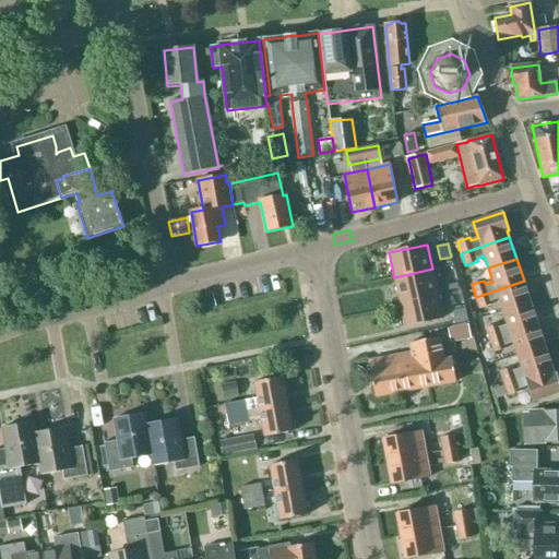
[(438,294),(432,269),(394,277),(400,301),(438,294)]
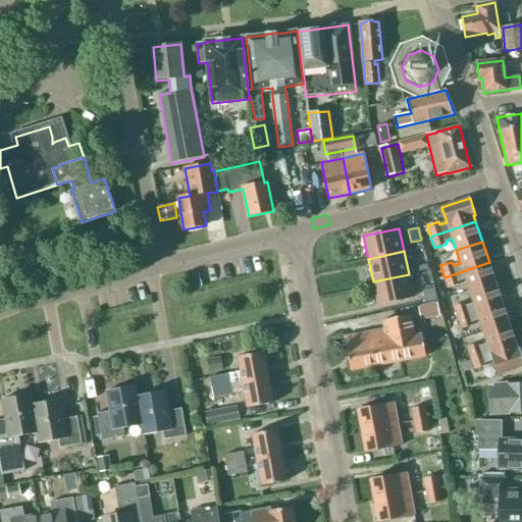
[(470,292),(496,282),(489,262),(445,277),(449,289),(460,284),(459,281),(466,279),(470,292)]
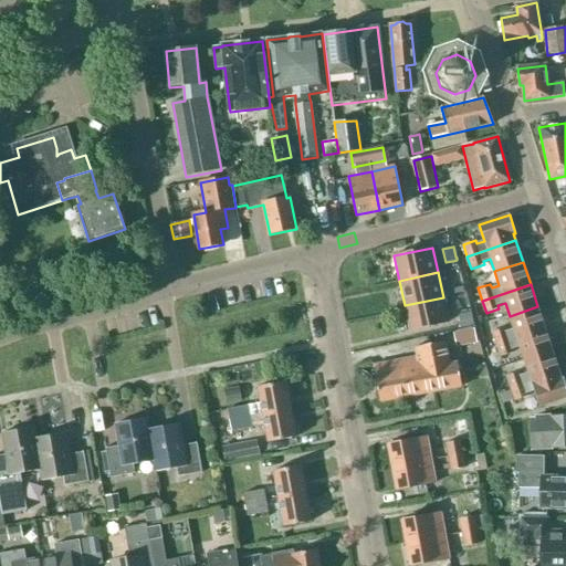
[(410,331),(449,323),(443,297),(405,305),(410,331)]
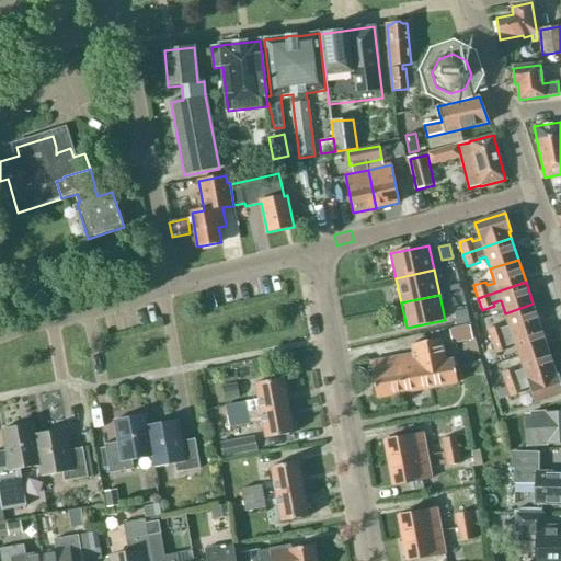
[(492,342),(540,325),(533,304),(505,313),(510,327),(502,329),(501,325),(488,329),(492,342)]
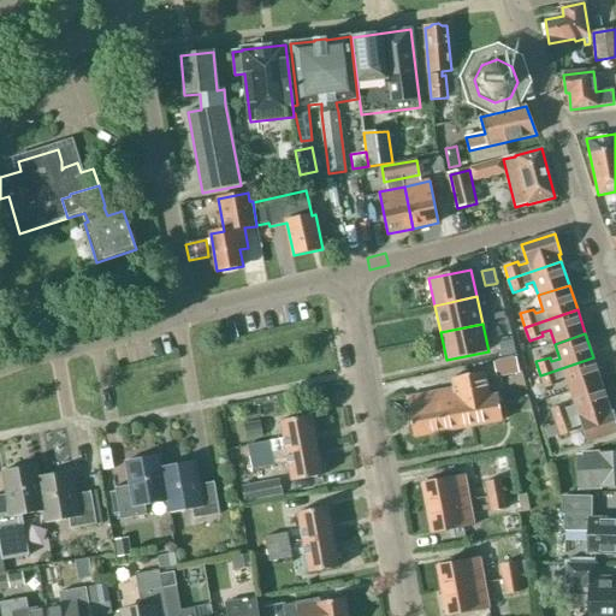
[(509,341),(498,343),(502,357),(514,355),(515,354),(515,353),(513,339),(509,341)]
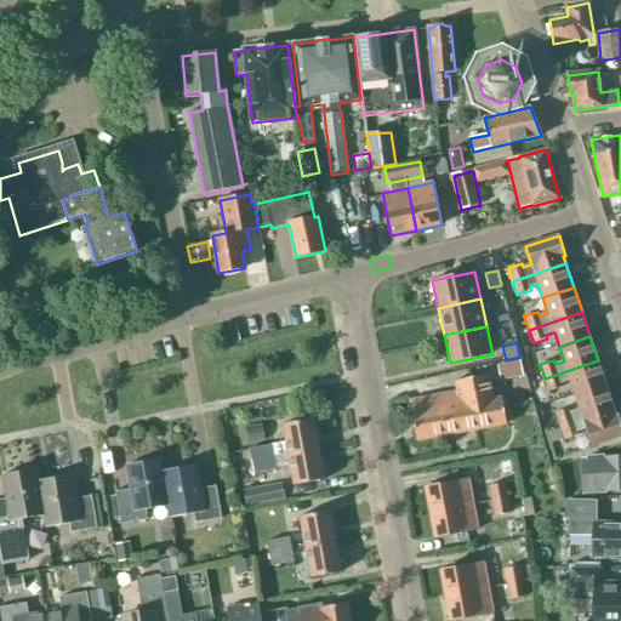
[(575,394),(605,385),(598,360),(545,379),(550,392),(563,387),(562,383),(570,381),(575,394)]
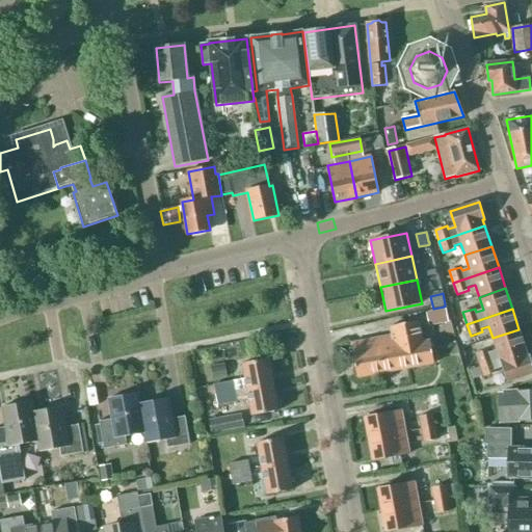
[(429,326),(449,323),(447,310),(426,313),(429,326)]
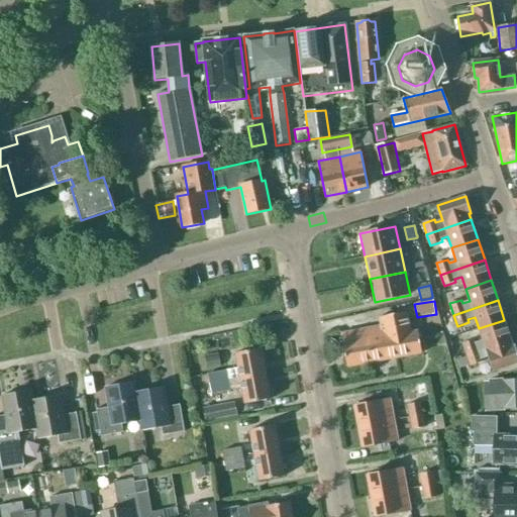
[(393,315),(397,337),(393,338),(397,358),(421,353),(417,332),(411,333),(407,312),(393,315)]
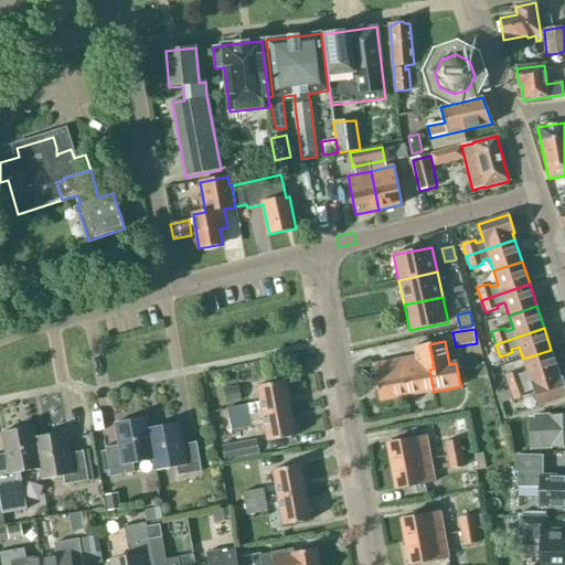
[(429,370),(434,369),(429,344),(414,347),(415,356),(401,360),(407,396),(434,392),(429,370)]
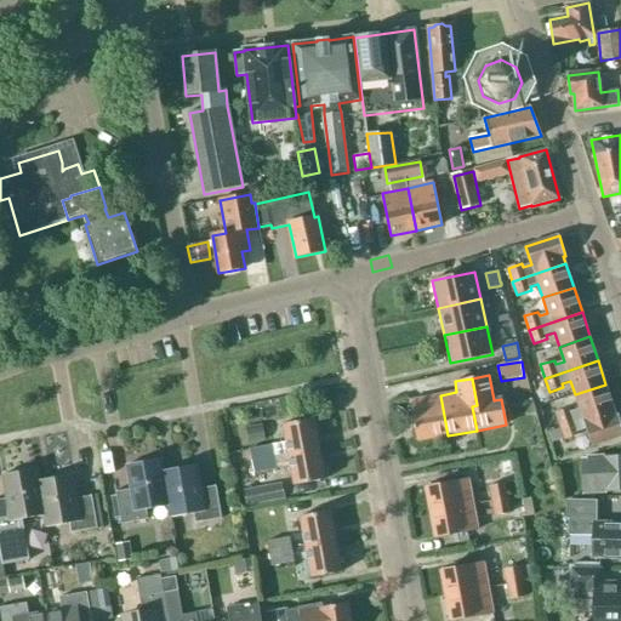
[(562,426),(614,409),(605,385),(575,394),(580,409),(571,412),(570,409),(557,412),(562,426)]
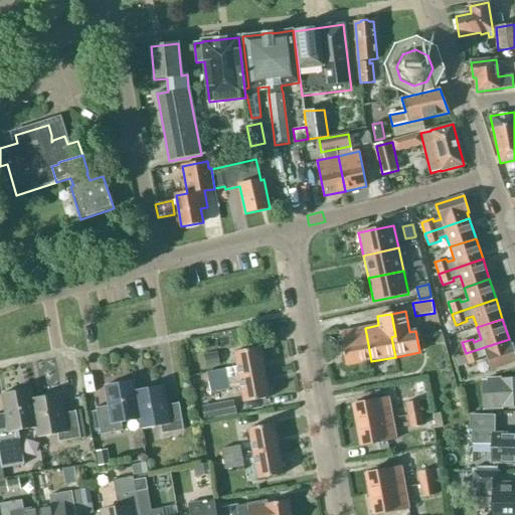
[(346,366),(371,361),(365,328),(339,332),(346,366)]
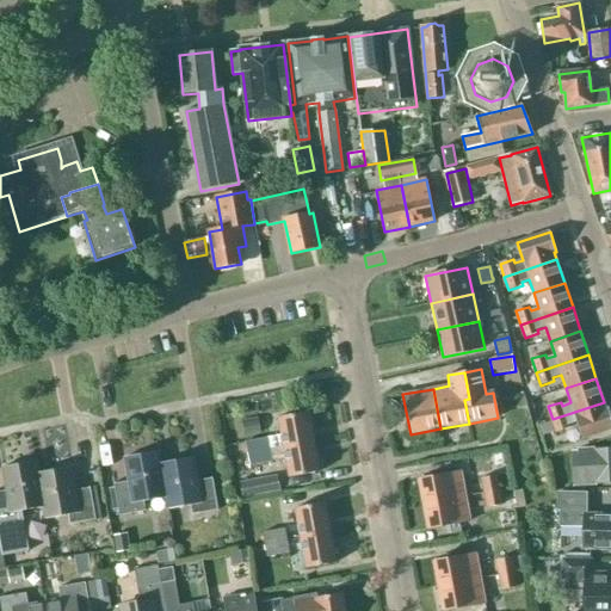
[(606,409),(604,402),(553,419),(553,420),(555,429),(556,431),(556,433),(571,429),(569,425),(576,423),(582,439),(610,430),(610,415),(609,408),(606,409)]
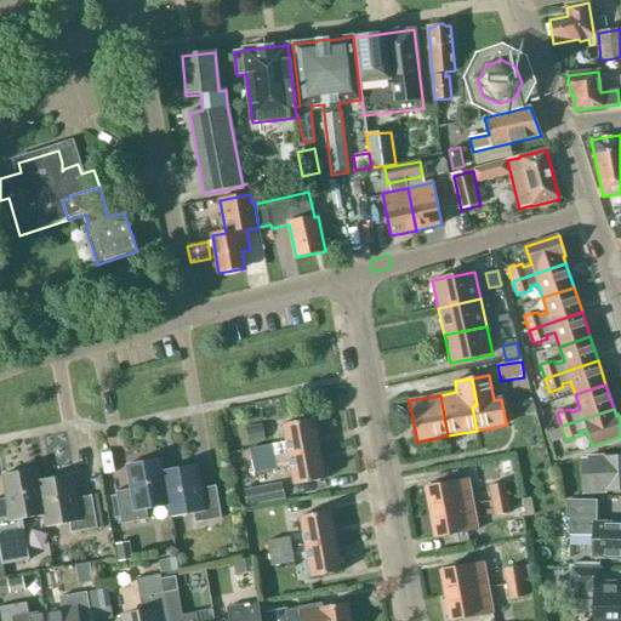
[(314,419),(283,425),(286,443),(272,445),(250,450),(252,462),(319,449),(314,419)]
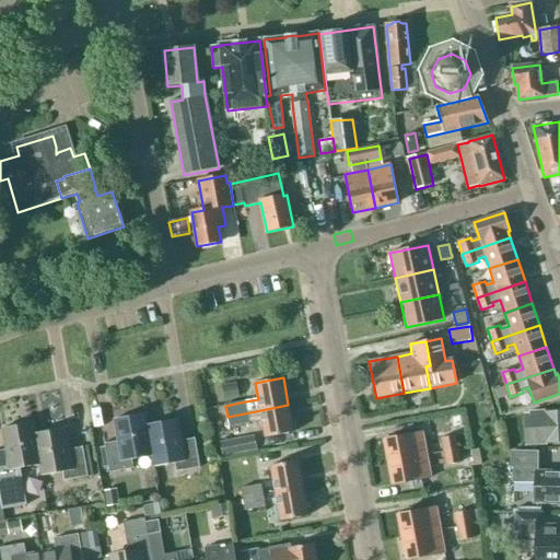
[(235,383),(221,386),(222,394),(223,399),(238,397),(236,383),(235,383)]
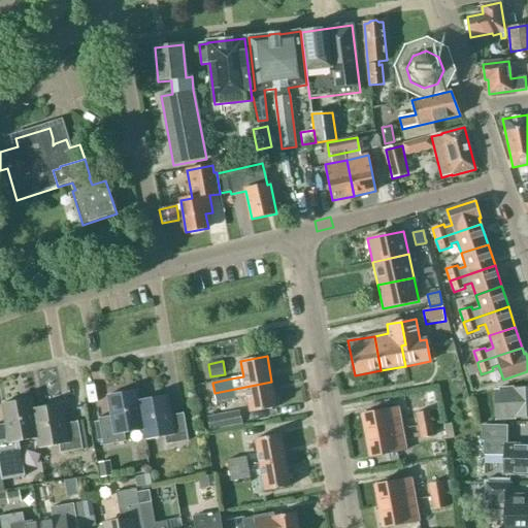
[(477,363),(466,367),(469,376),(481,372),(480,370),(477,363)]
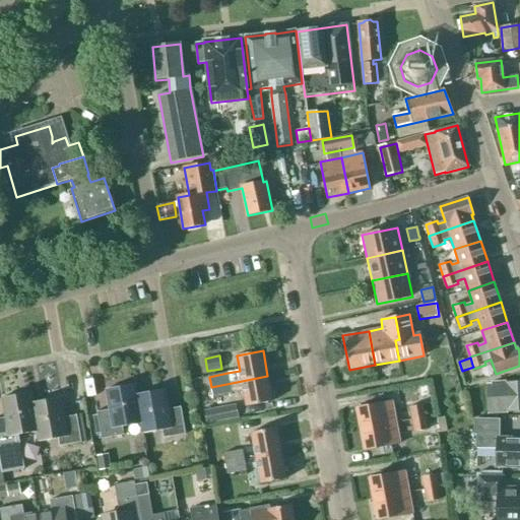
[(213,397),(232,393),(244,391),(246,406),(272,401),(267,376),(211,387),(213,397)]
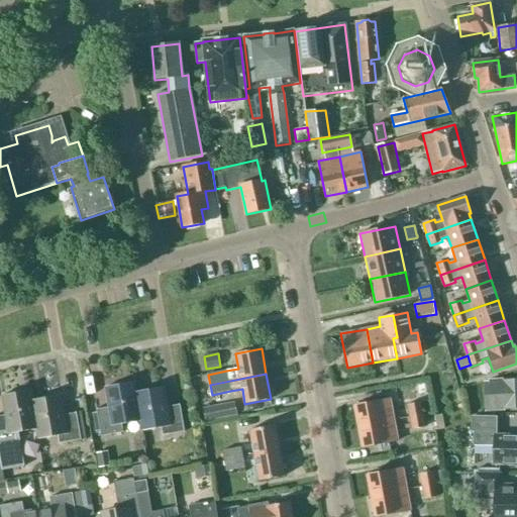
[(490,383),(484,383),(486,410),(516,408),(516,380),(490,381),(490,383)]
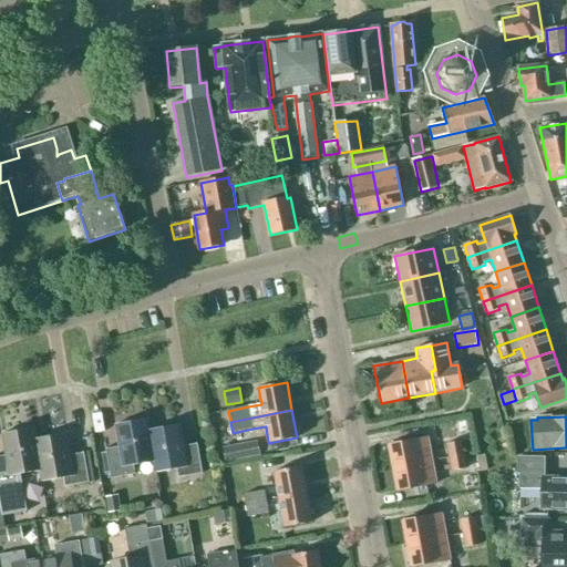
[(135,474),(134,465),(153,462),(154,462),(148,433),(150,433),(147,422),(129,425),(129,423),(115,425),(120,446),(105,449),(111,478),(135,474)]
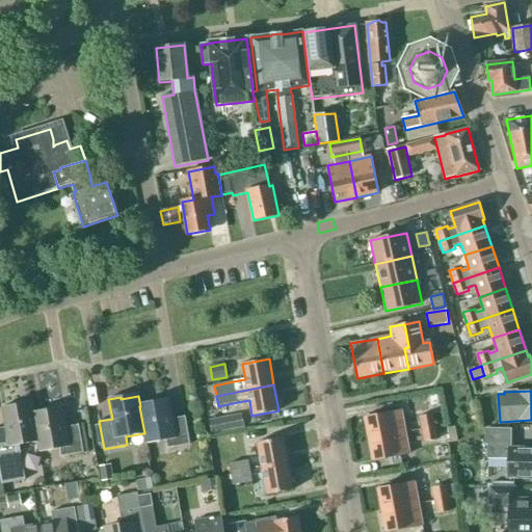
[(157,403),(140,406),(139,406),(144,433),(143,433),(145,444),(165,440),(167,449),(190,445),(185,417),(171,419),(168,399),(156,401),(157,403)]
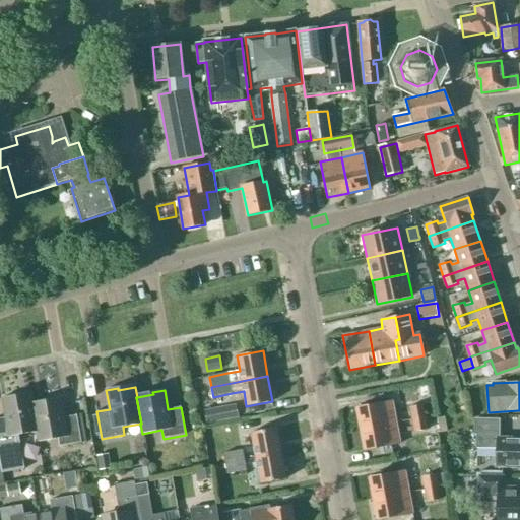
[(24,469),(18,435),(37,432),(38,432),(33,405),(34,405),(31,396),(14,399),(14,396),(2,398),(5,417),(0,418),(0,461),(2,473),(24,469)]
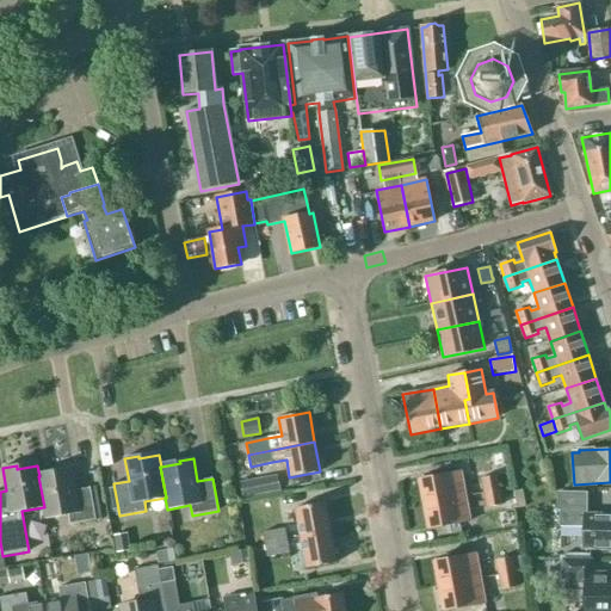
[(57,474),(39,476),(38,476),(44,507),(43,507),(45,519),(68,516),(71,525),(96,520),(91,488),(75,491),(72,468),(57,470),(57,474)]
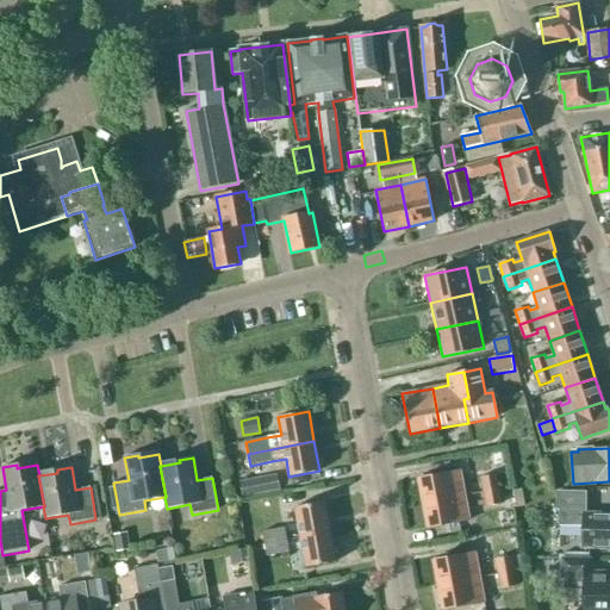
[(418,478),(423,504),(465,496),(460,471),(418,478)]
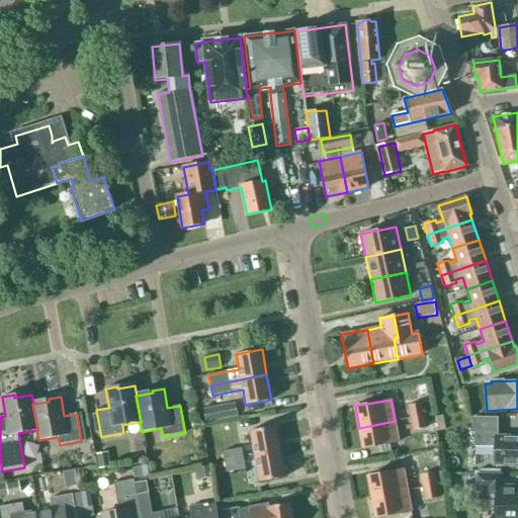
[(202,409),(204,422),(237,417),(235,404),(202,409)]
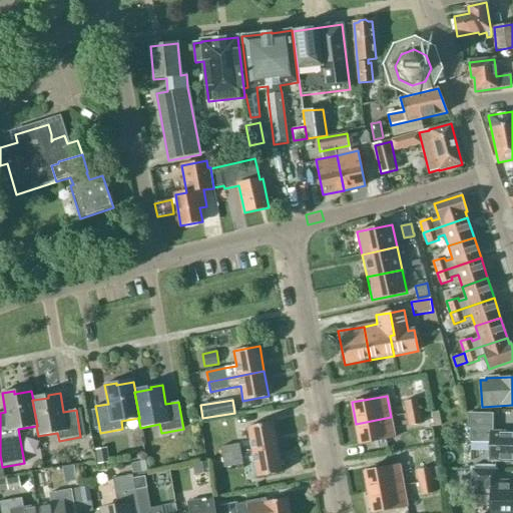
[(406,414),(420,412),(418,400),(404,402),(406,414)]
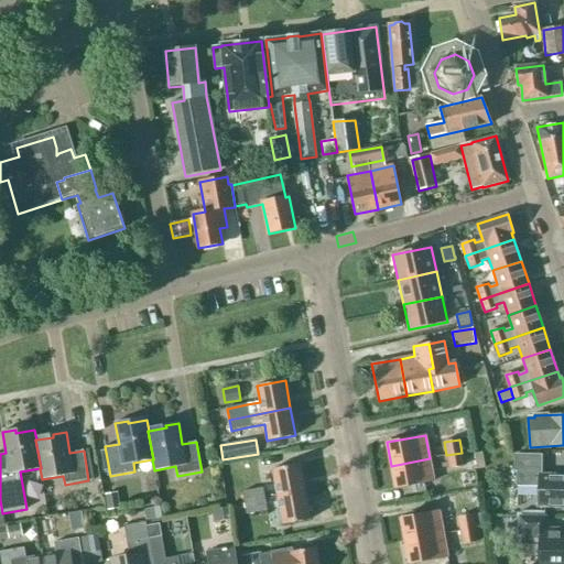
[(462,453),(446,455),(448,468),(464,466),(462,453)]
